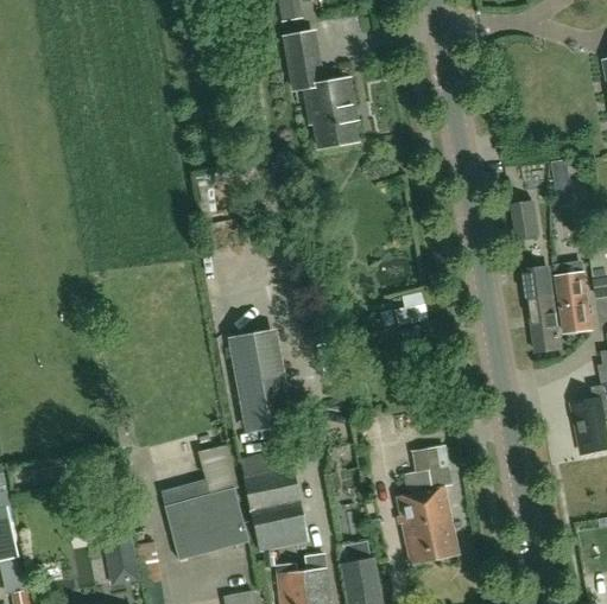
[(311,30),(283,35),(292,88),(303,86),(309,121),(313,120),(317,146),(354,139),(348,106),(352,106),(347,76),(321,81),(311,30)]
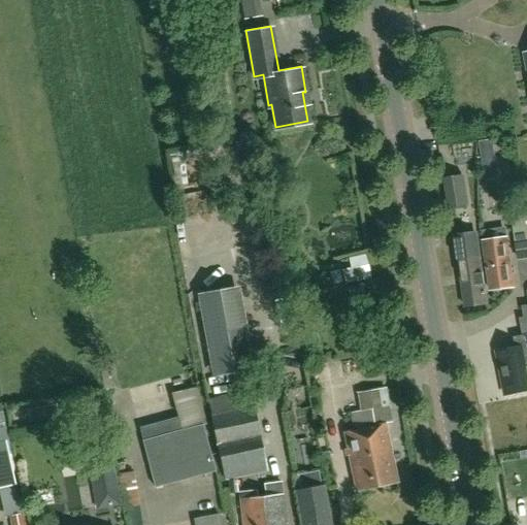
[(496,177),(491,137),(479,138),(484,178),(496,177)]
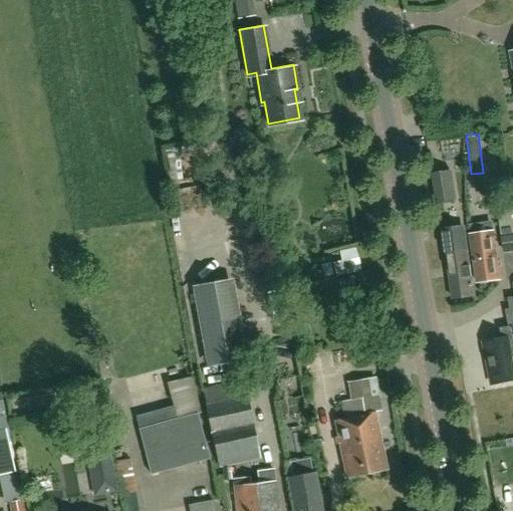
[(454,198),(449,168),(433,171),(437,200),(454,198)]
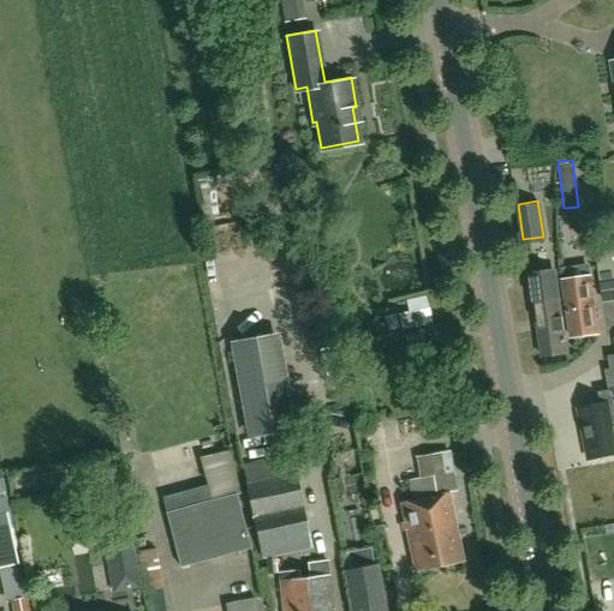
[(613,270),(609,238),(594,240),(602,300),(613,298),(613,270)]
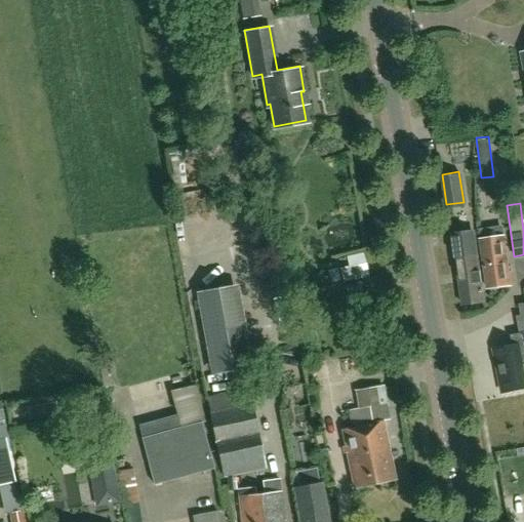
[(485,299),(479,253),(476,230),(453,233),(461,303),(485,299)]
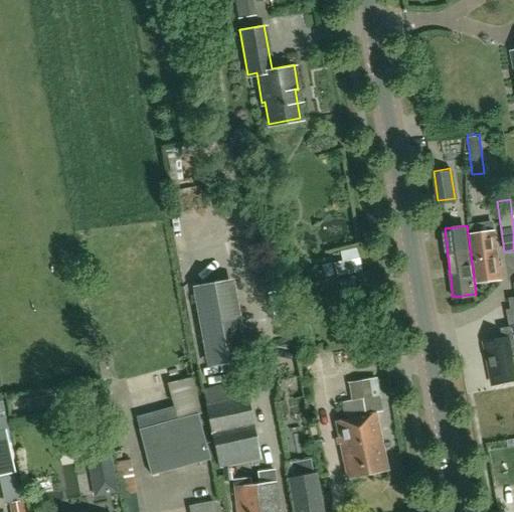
[(502,277),(497,229),(473,233),(478,281),(479,281),(481,282),(488,281),(489,279),(502,277)]
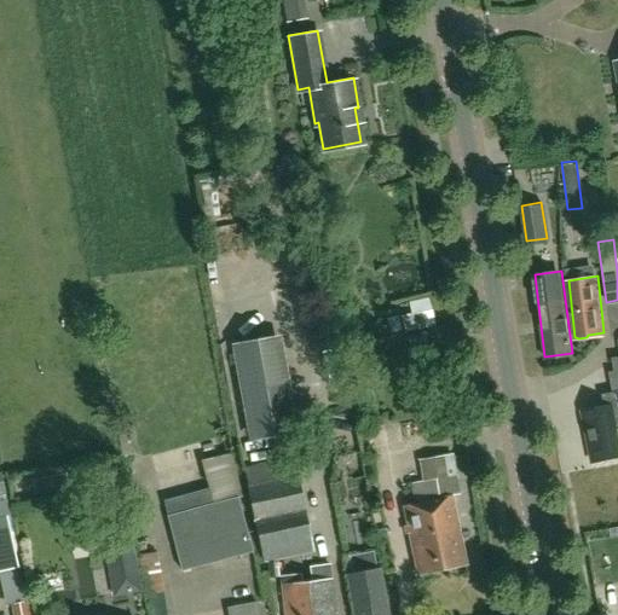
[(279,334),(230,342),(247,439),(298,430),(279,334)]
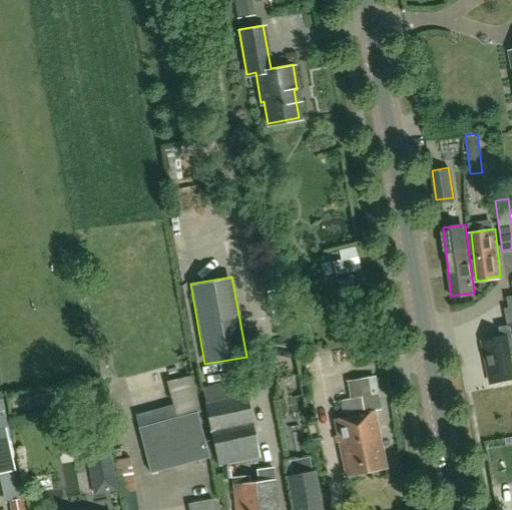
[(511,322),(498,325),(499,334),(482,338),(491,380),(511,375),(511,322)]
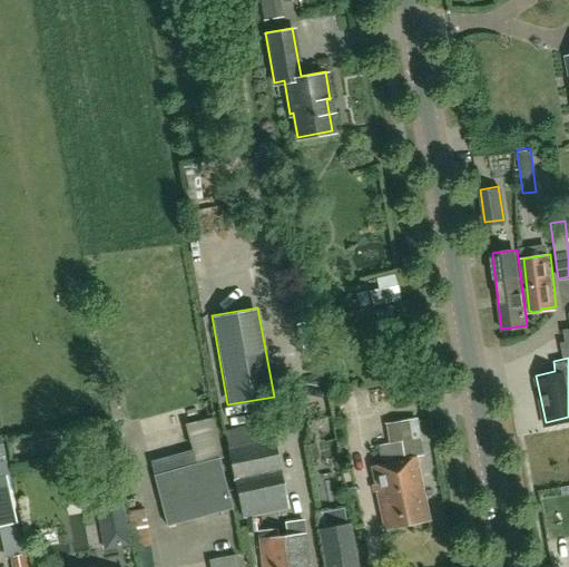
[(167,525),(233,507),(219,457),(223,457),(212,417),(186,422),(196,463),(176,469),(172,452),(150,458),(167,525)]
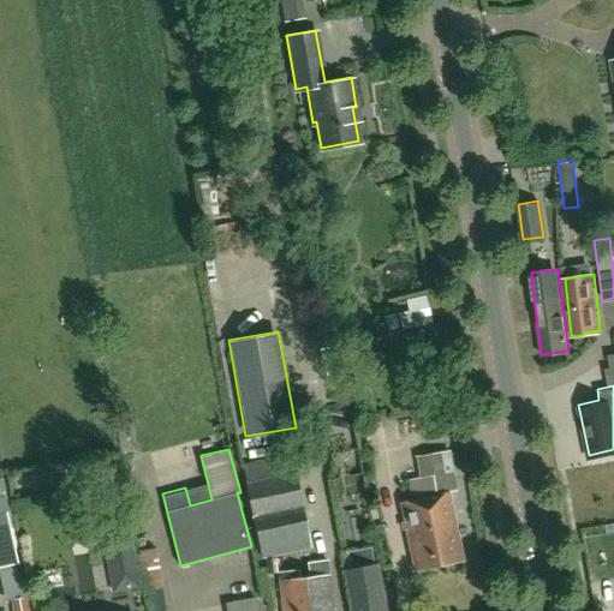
[(455,489),(447,449),(418,455),(422,477),(433,474),(436,493),(401,501),(415,567),(463,557),(449,490),(455,489)]
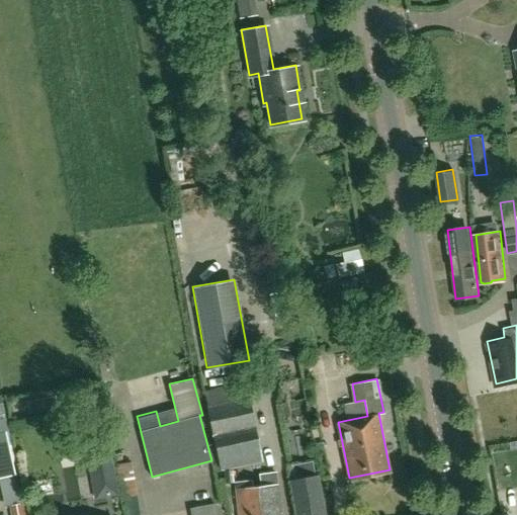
[(231,384),(202,391),(220,468),(261,459),(248,398),(235,401),(231,384)]
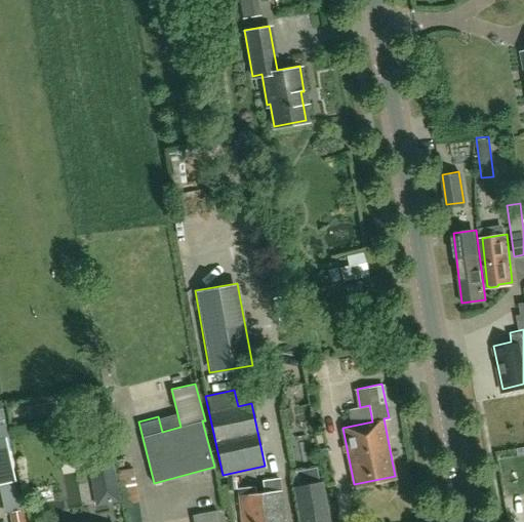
[(0,482),(13,480),(7,453),(3,437),(0,437),(0,482)]
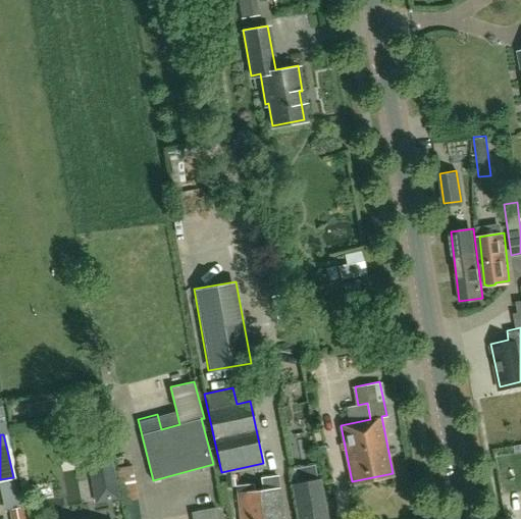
[(90,478),(114,474),(110,451),(86,455),(90,478)]
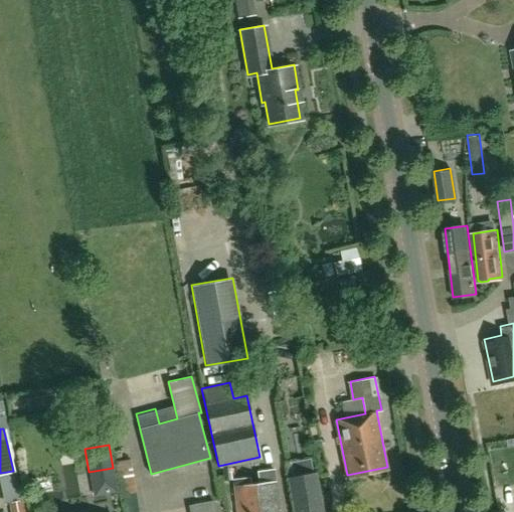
[(139,511),(135,490),(130,457),(116,459),(114,460),(117,480),(119,493),(122,492),(125,511),(139,511)]
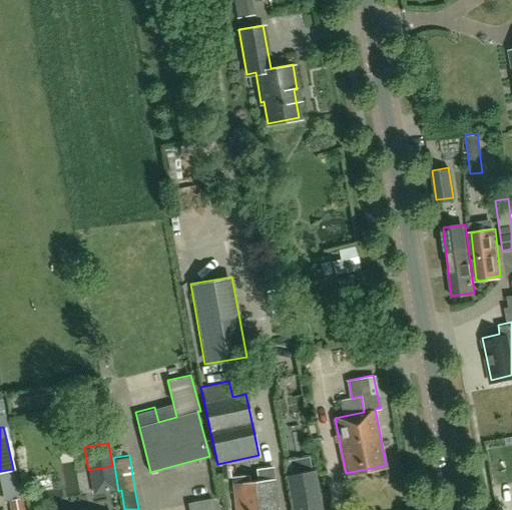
[(280,509),(274,468),(257,470),(258,482),(256,482),(259,509),(280,509)]
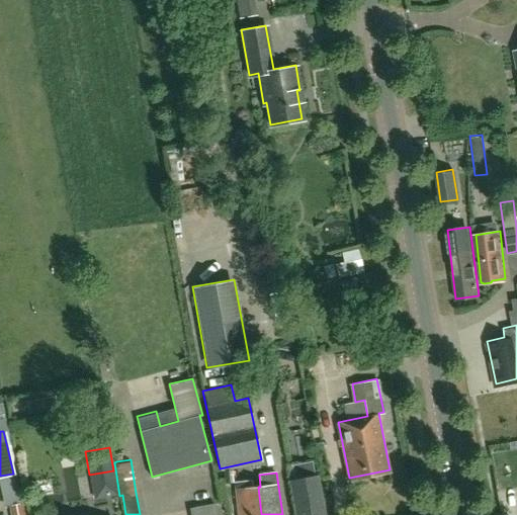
[(314,477),(290,482),(296,514),(325,514),(318,477),(314,477)]
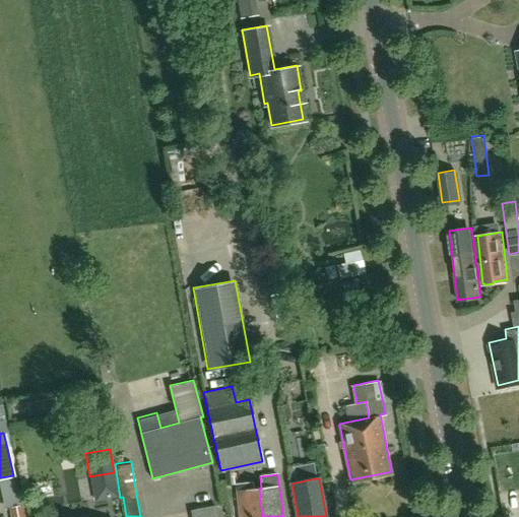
[(262,516),(259,489),(254,490),(253,482),(237,483),(240,516),(262,516)]
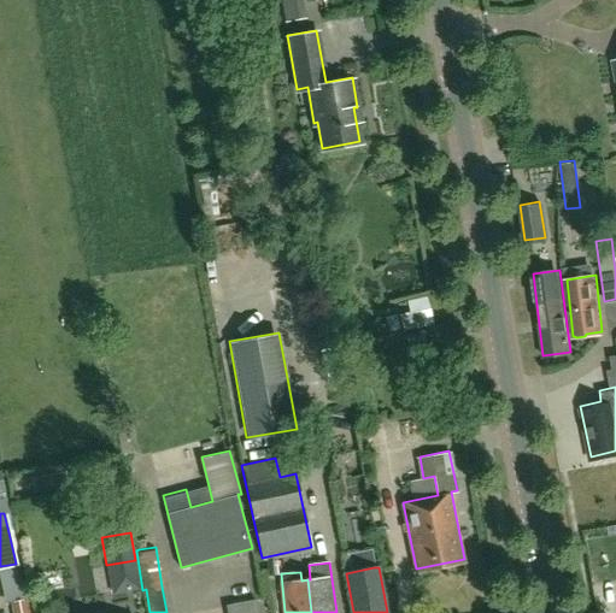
[(41,612),(40,596),(23,597),(23,612),(41,612)]
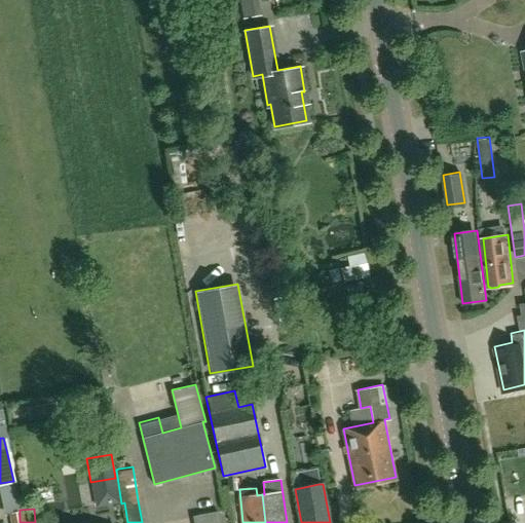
[(194,522),(220,522),(219,511),(194,516),(194,522)]
